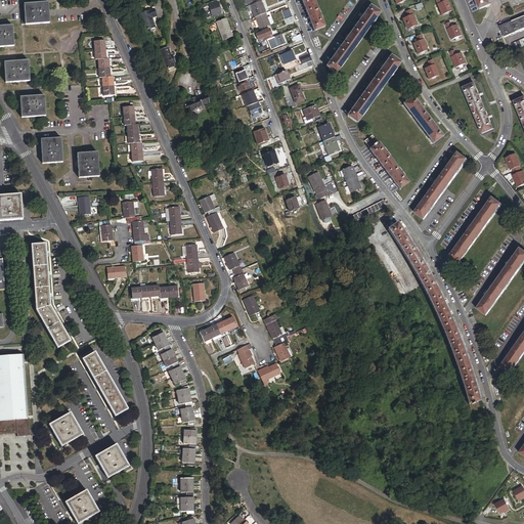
[(299,0),(312,32),(322,28),(311,0),(299,0)]
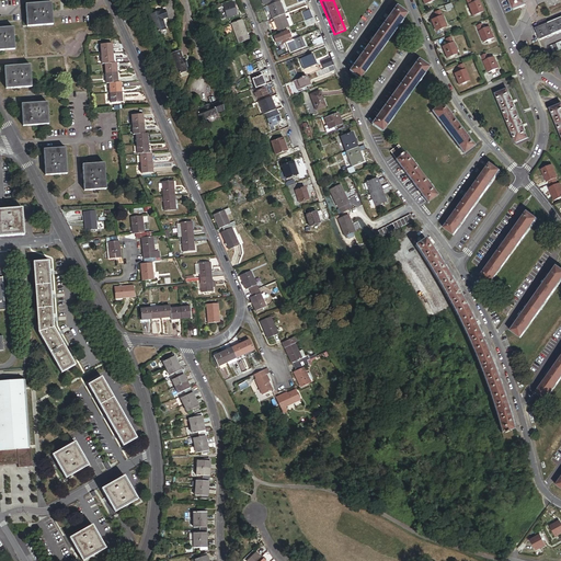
[(471,16),(481,12),(478,6),(477,1),(471,3),(469,0),(465,0),(471,16)]
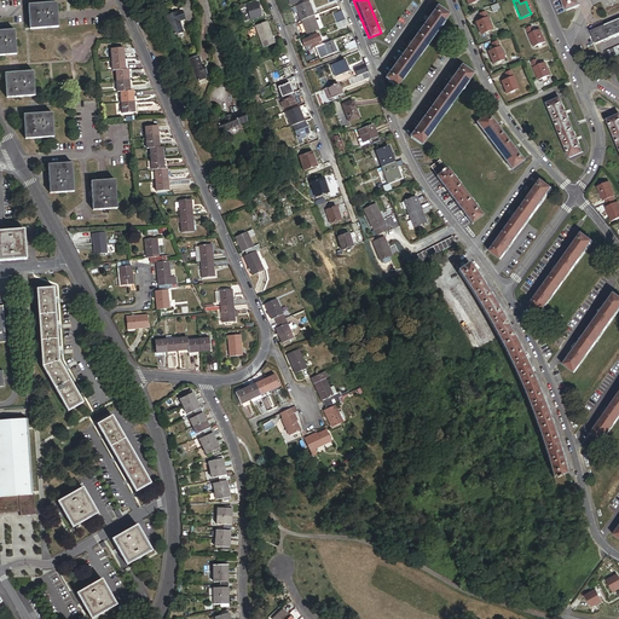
[(559,0),(565,12),(577,7),(576,1),(574,0),(559,0)]
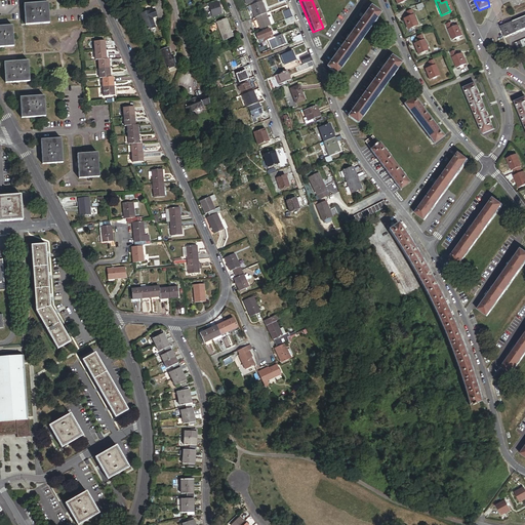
[(254,18),(266,13),(260,1),(249,5),(254,18)]
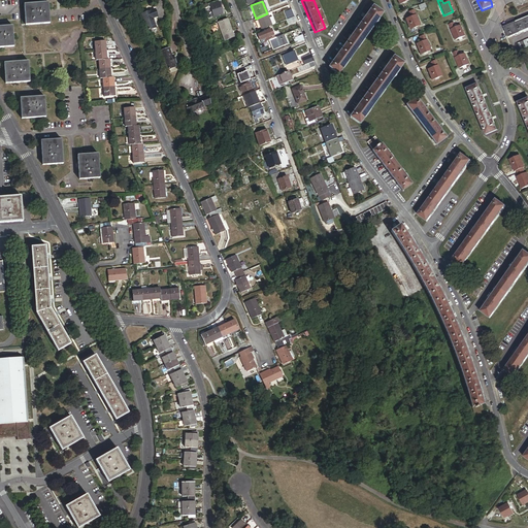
[(51,24),(48,3),(24,5),(26,26),(51,24)]
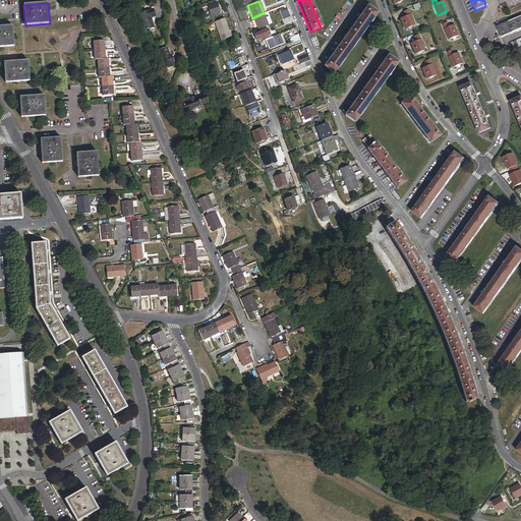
[(213,17),(217,15),(213,5),(209,7),(213,17)]
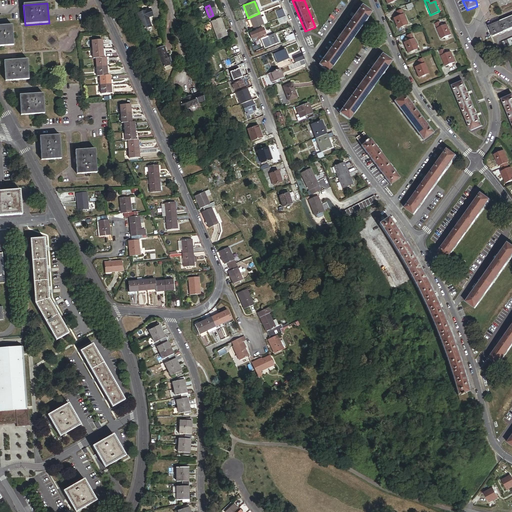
[(204,19),(209,17),(205,7),(200,9),(201,11),(204,19)]
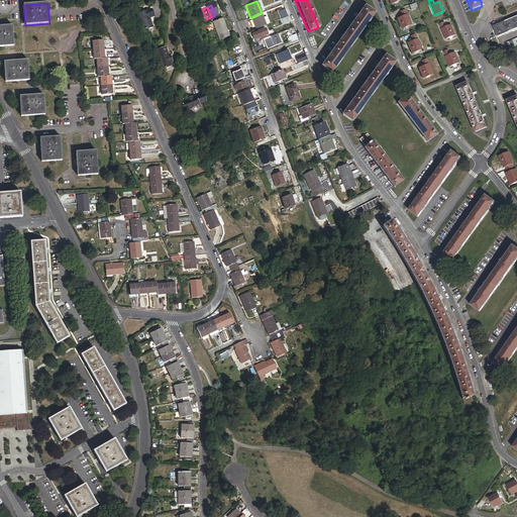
[(320,67),(329,73),(372,13),(363,7),(320,67)]
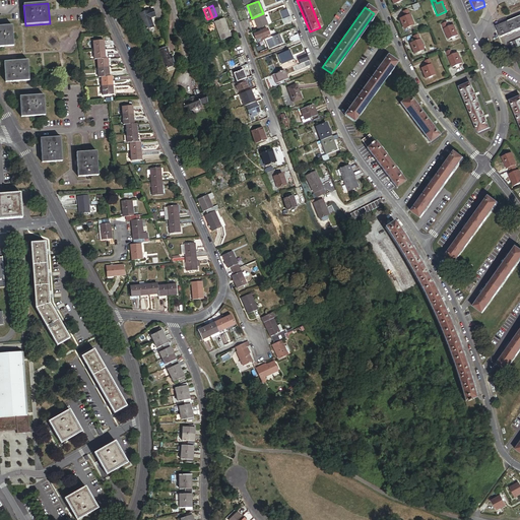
[(283,20),(291,16),(288,9),(280,12),(283,20)]
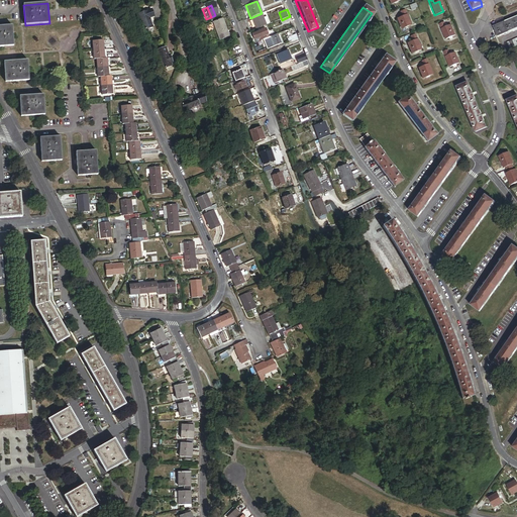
[(400,29),(410,25),(403,10),(399,12),(401,17),(396,19),(400,29)]
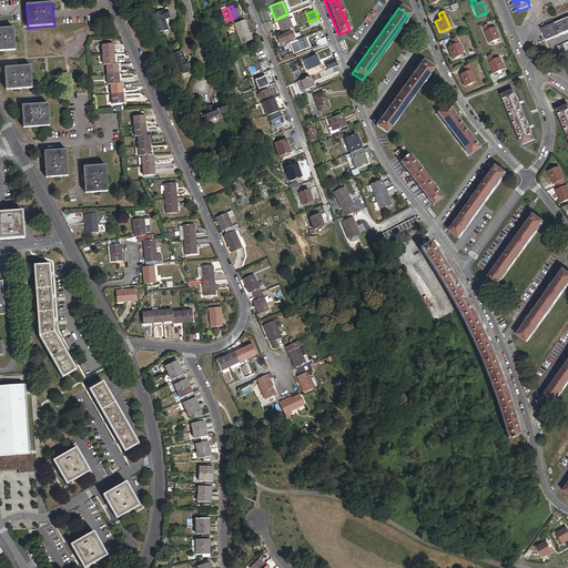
[(217,24),(226,21),(223,12),(214,14),(217,24)]
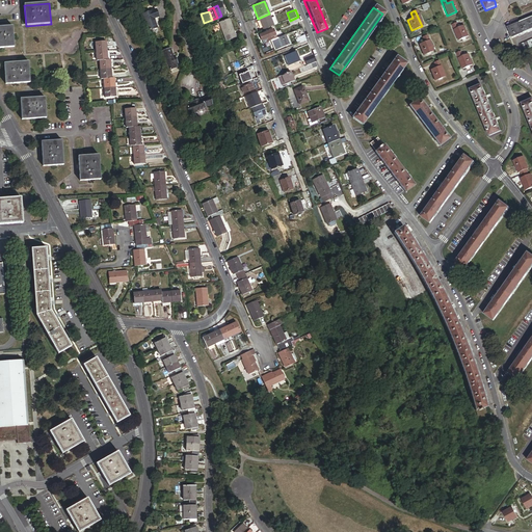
[(263,31),(276,26),(274,21),(272,21),(269,14),(258,19),(263,31)]
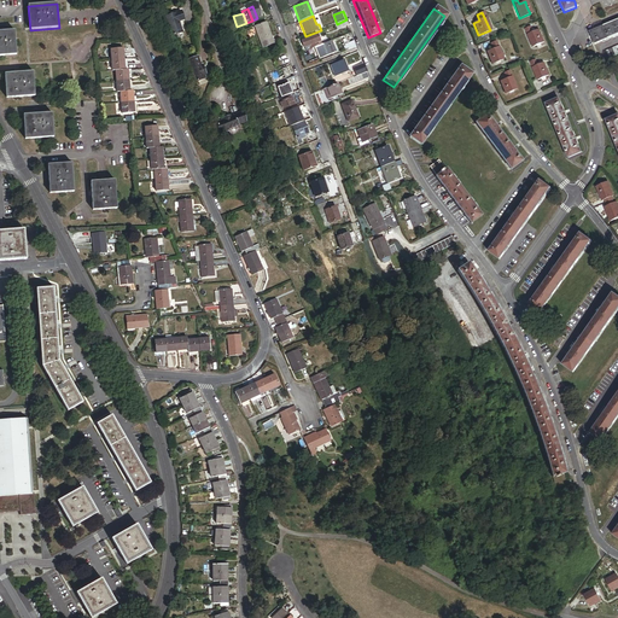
[(185,25),(182,17),(168,22),(175,42),(185,39),(181,28),(185,25)]
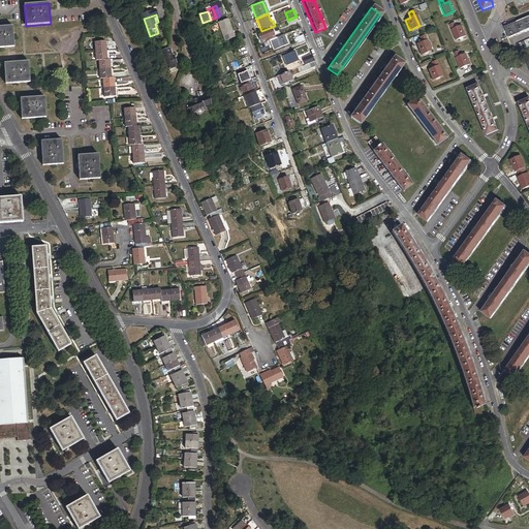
[(289,26),(299,23),(297,17),(288,21),(287,21),(289,26)]
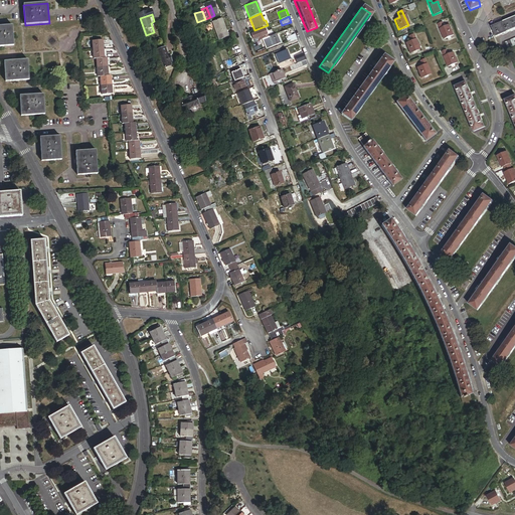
[(494,38),(514,29),(514,17),(511,19),(504,22),(495,26),(490,28),(494,38)]
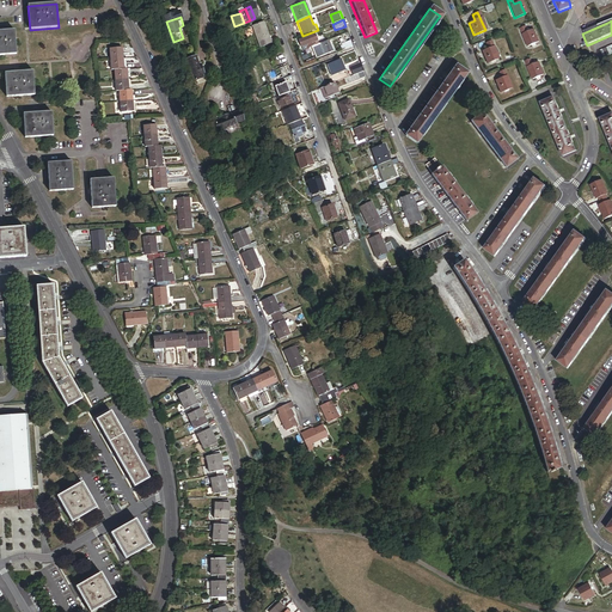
[(256,48),(267,43),(259,23),(248,28),(256,48)]
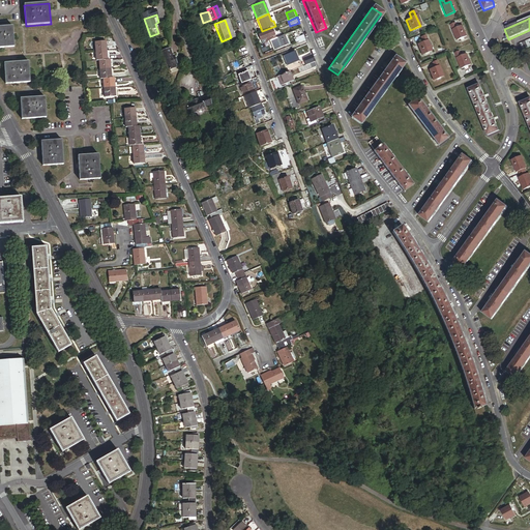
[(455,40),(465,36),(463,30),(461,26),(455,28),(453,24),(449,26),(455,40)]
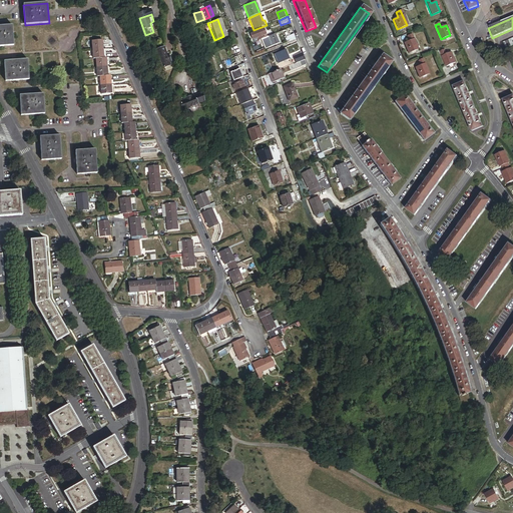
[(0,46),(14,46),(12,26),(0,26),(0,46)]
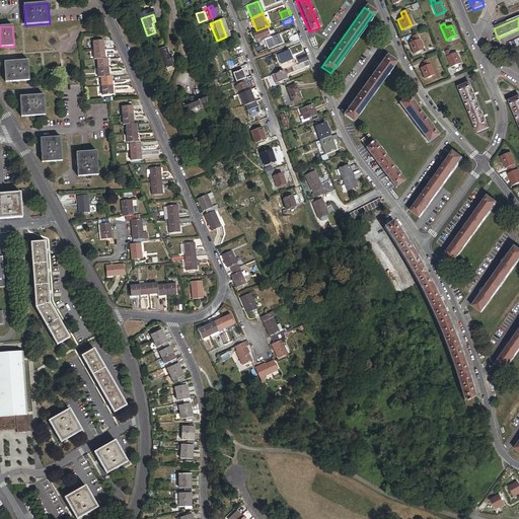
[(265,40),(269,38),(266,29),(252,35),(255,44),(265,40)]
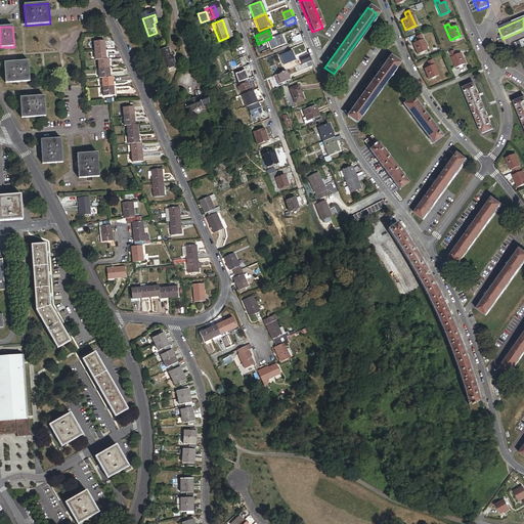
[(270,49),(285,44),(280,35),(271,38),(267,40),(270,49)]
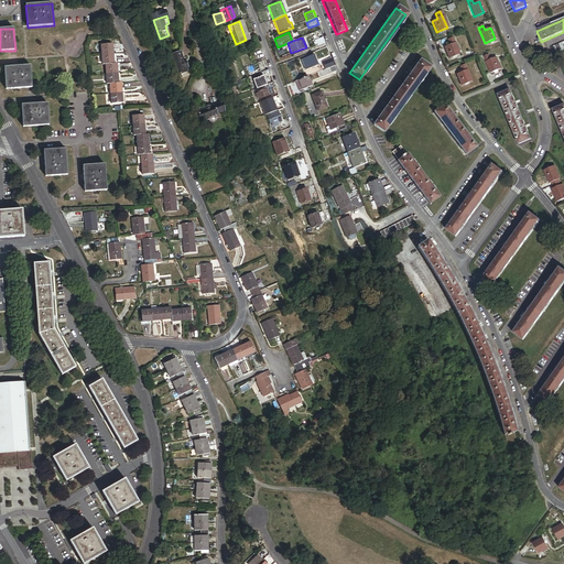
[(448,58),(458,54),(452,38),(446,40),(448,45),(443,47),(448,58)]
